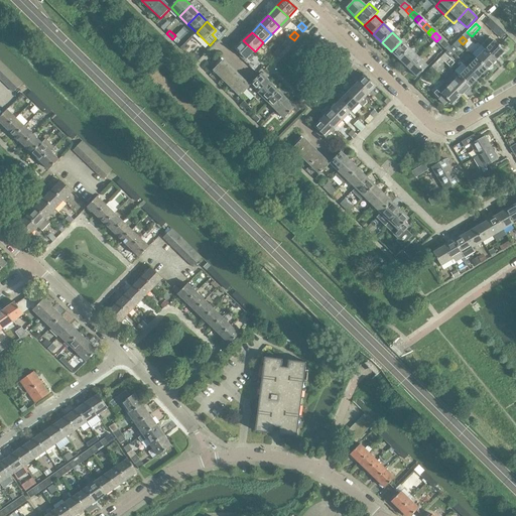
[(490,37),(481,45),(486,50),(496,60),(505,51),(504,50),(504,48),(500,47),(490,37)]
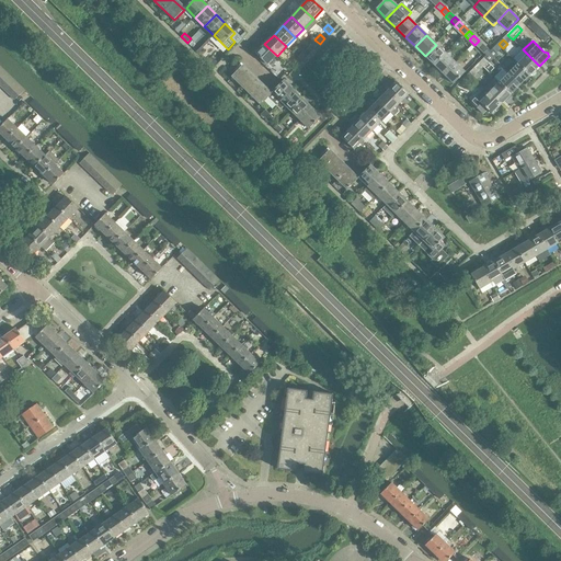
[(277,56),(264,44),(255,54),(267,66),(277,56)]
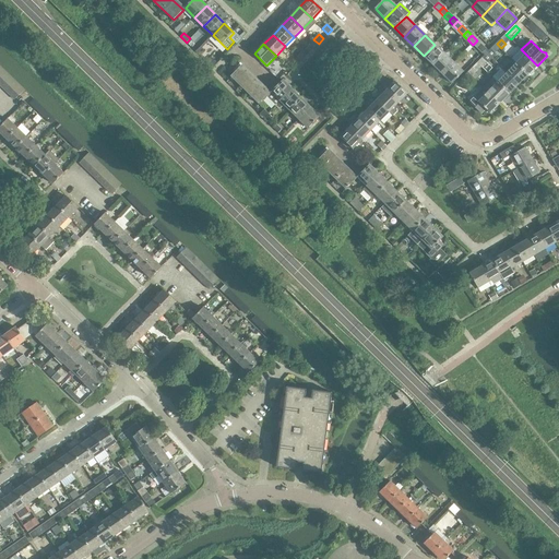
[(486,49),(482,44),(477,48),(482,54),(486,49)]
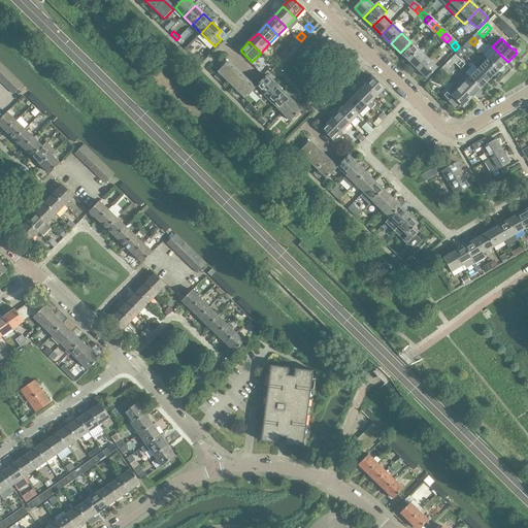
[(468,51),(473,45),(469,41),(464,46),(468,51)]
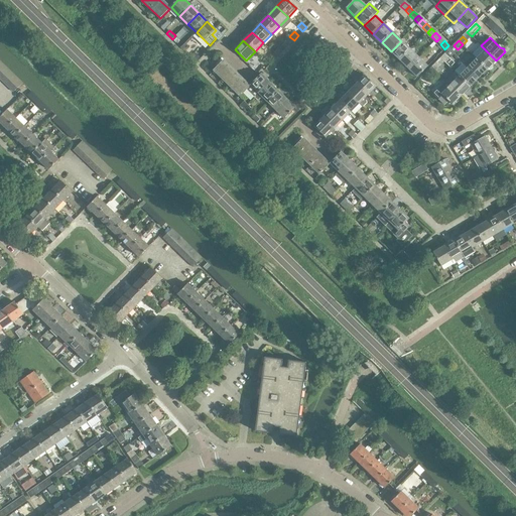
[(400,60),(410,49),(401,41),(391,51),(400,60)]
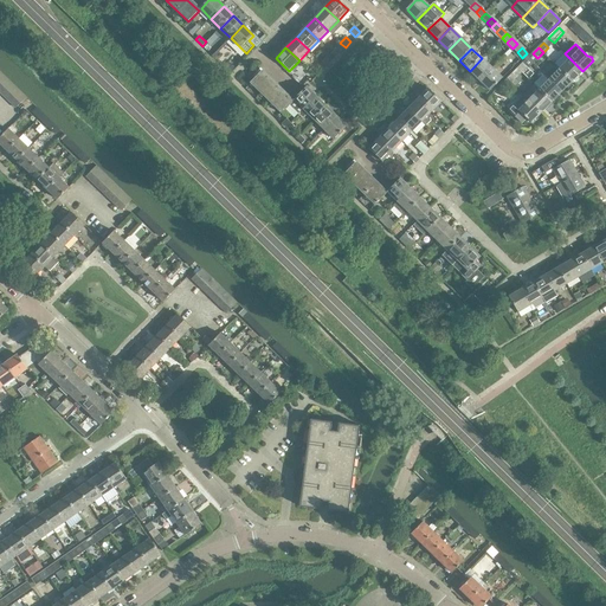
[(327,57),(322,62),(327,66),(331,62),(327,57)]
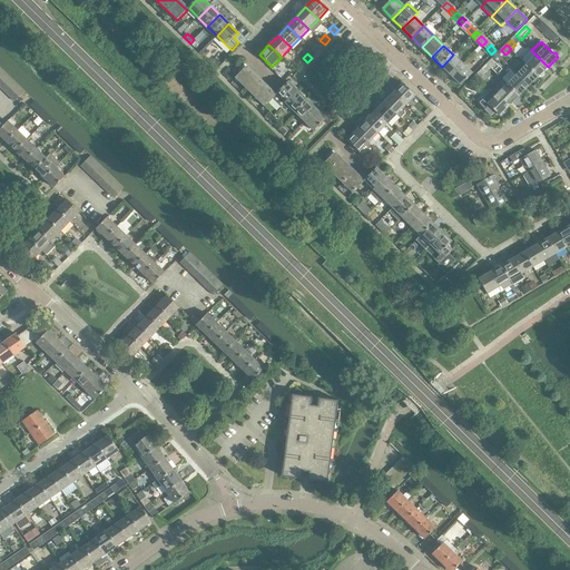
[(451,76),(463,65),(453,55),(442,67),(451,76)]
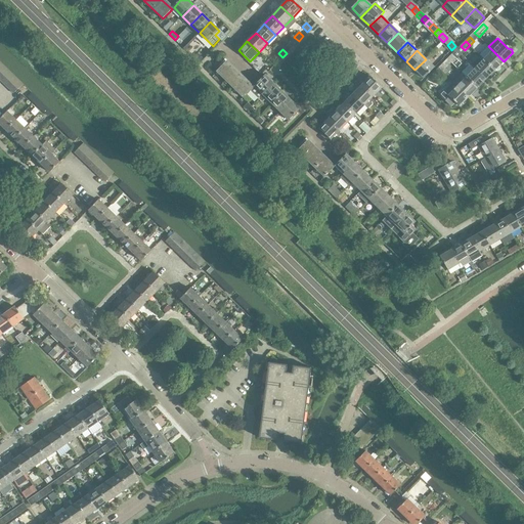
[(493,51),(484,59),(495,71),(504,61),(493,51)]
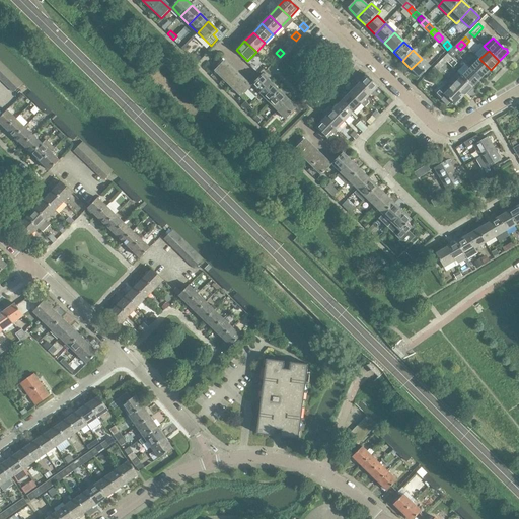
[(196,53),(192,58),(198,63),(202,59),(196,53)]
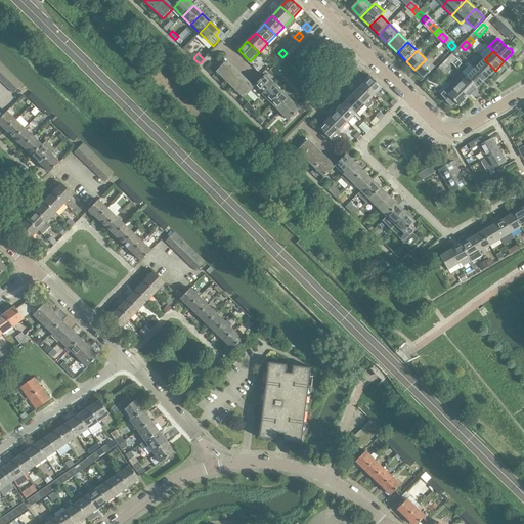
[(277,54),(273,58),(277,62),(281,58),(277,54)]
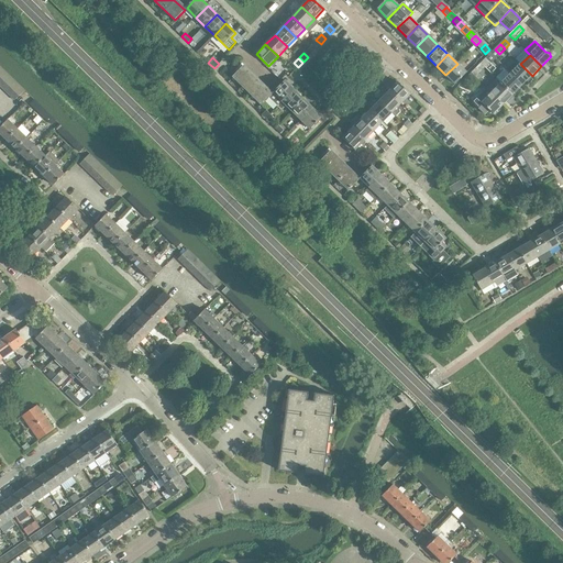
[(486,58),(481,64),(485,68),(490,63),(486,58)]
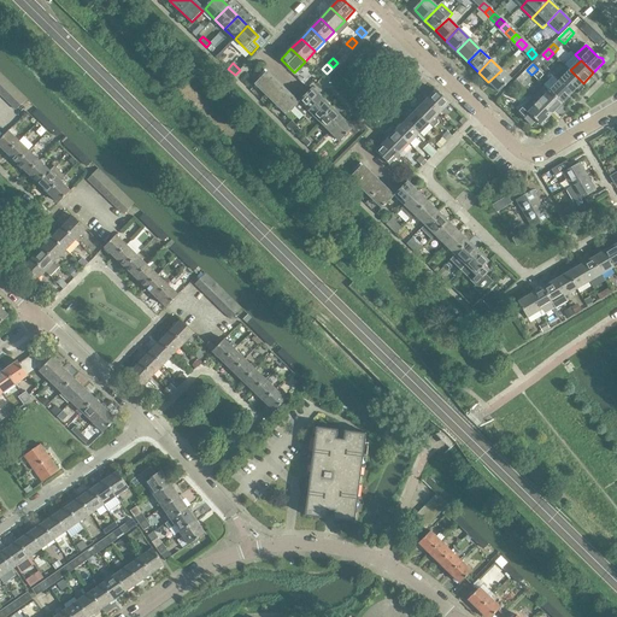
[(565,66),(556,77),(573,94),(583,83),(570,70),(565,66)]
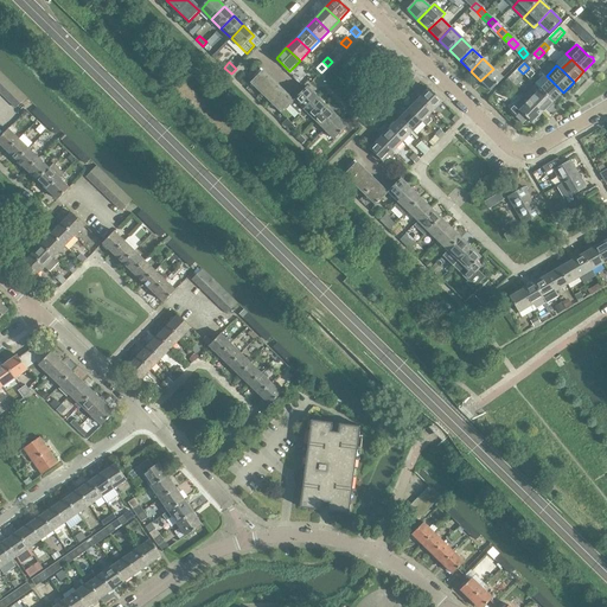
[(503,78),(493,69),(480,81),(491,91),(503,78)]
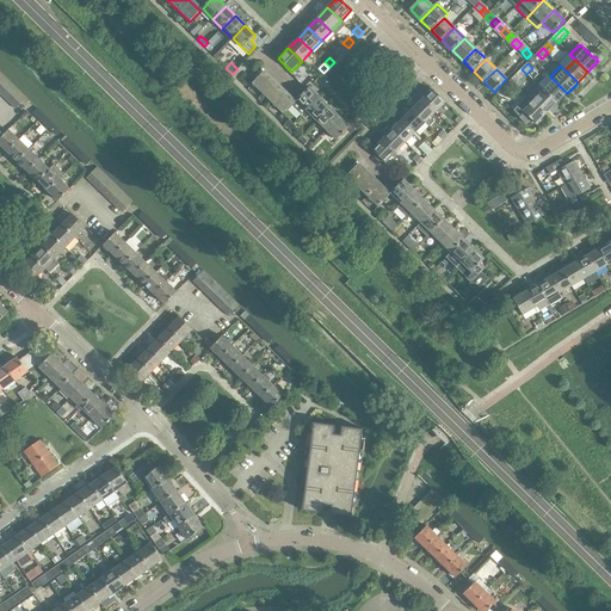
[(517,84),(526,74),(522,69),(512,80),(517,84)]
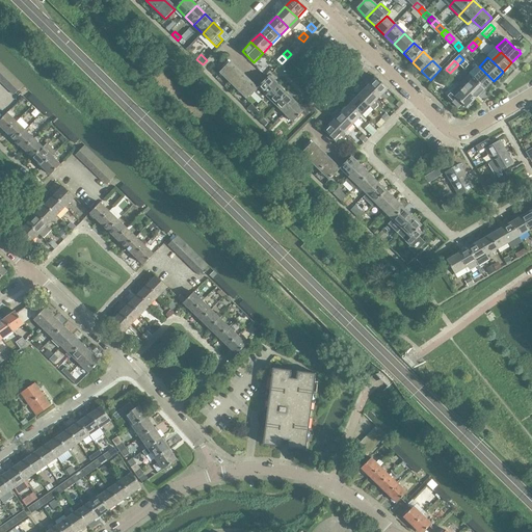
[(257,90),(247,81),(230,63),(220,73),(247,100),(254,92),(257,90)]
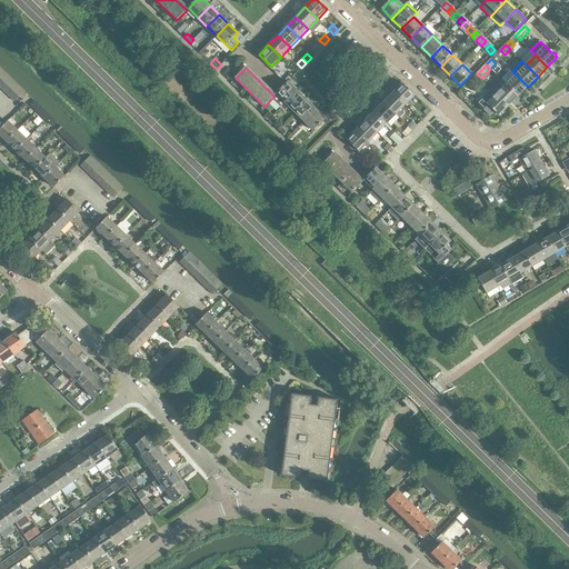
[(512,71),(502,80),(518,96),(528,87),(512,71)]
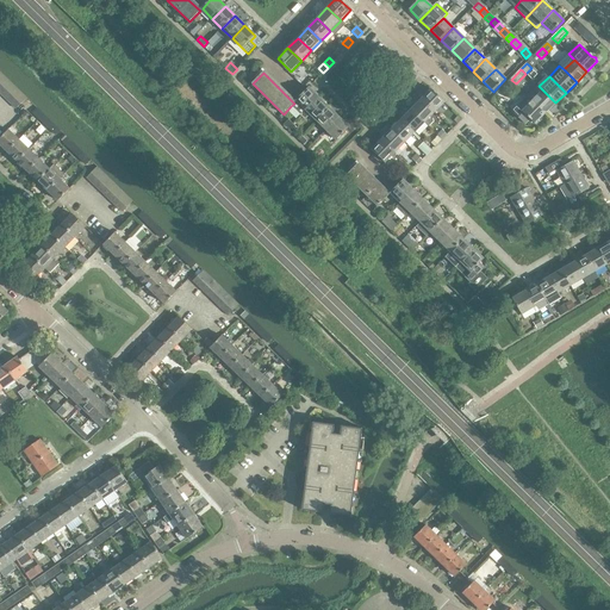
[(516,85),(516,83),(511,80),(500,89),(506,95),(516,85)]
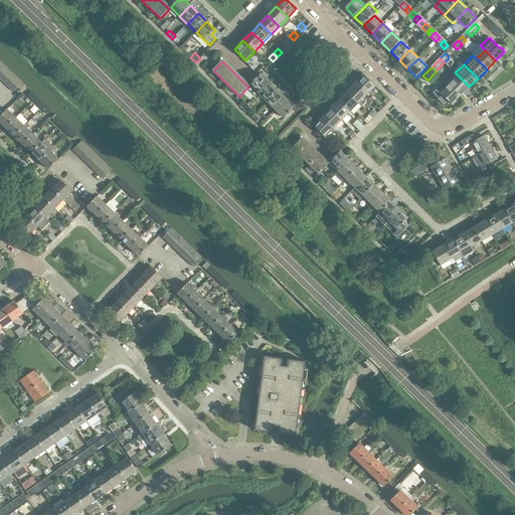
[(0,78),(4,82),(13,73),(8,68),(0,75),(0,78)]
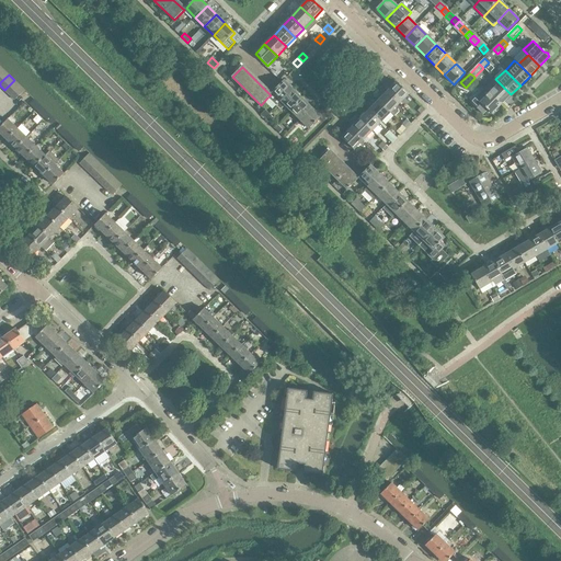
[(494,79),(485,89),(501,104),(511,94),(495,79),(494,79)]
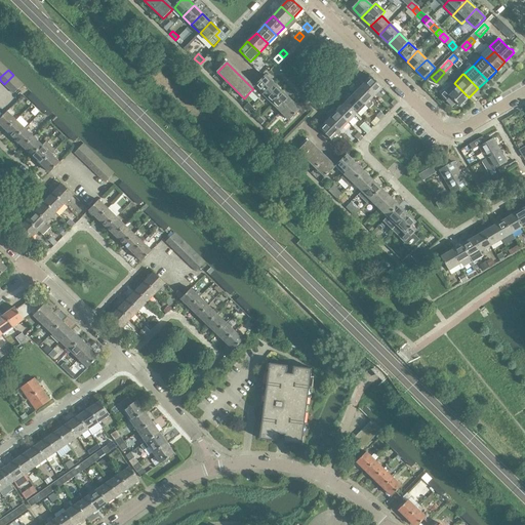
[(9,89),(17,80),(13,75),(4,84),(9,89)]
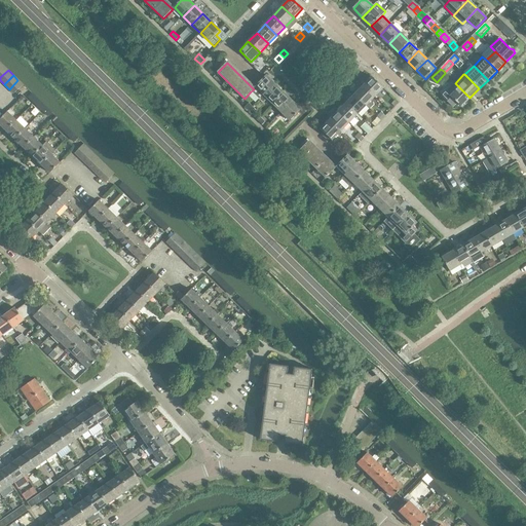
[(260,100),(275,84),(266,76),(254,89),(251,91),(260,100)]
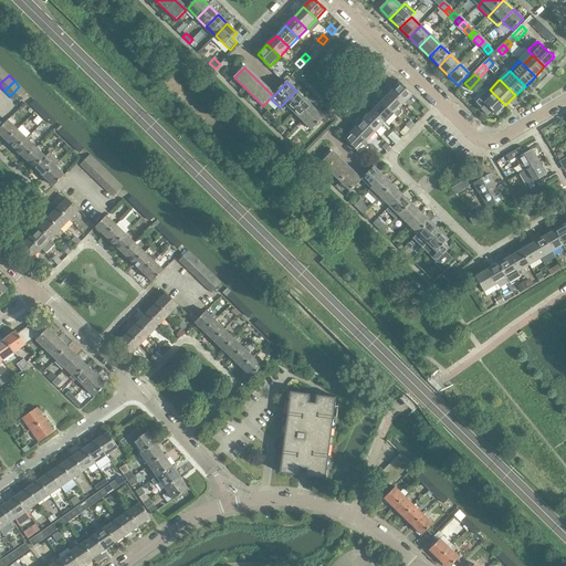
[(400,83),(390,93),(402,104),(412,95),(400,83)]
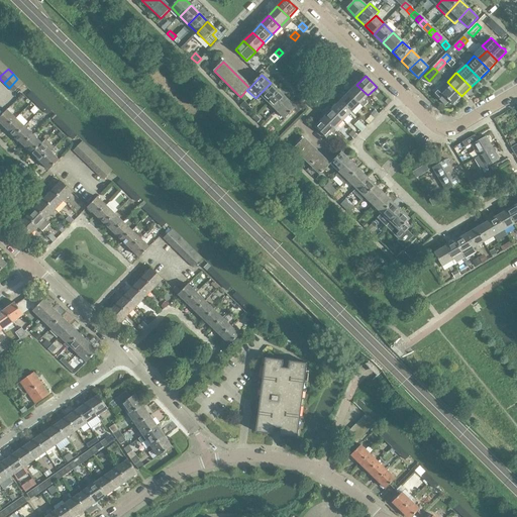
[(14,93),(22,84),(17,79),(9,88),(14,93)]
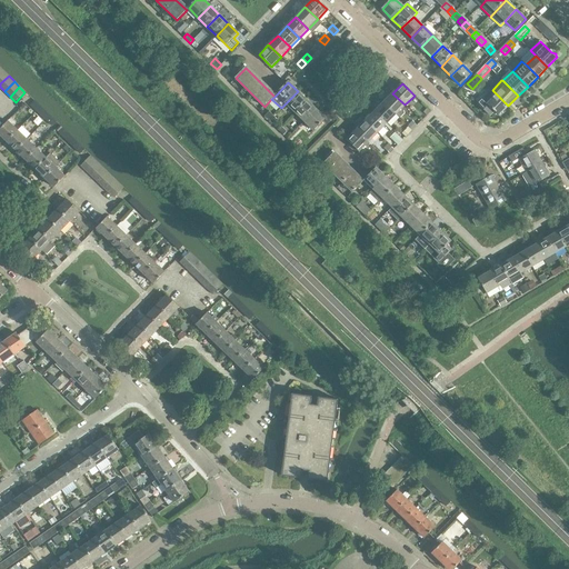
[(481,101),(478,105),(489,116),(493,111),(496,115),(497,115),(499,116),(508,106),(492,90),(481,101)]
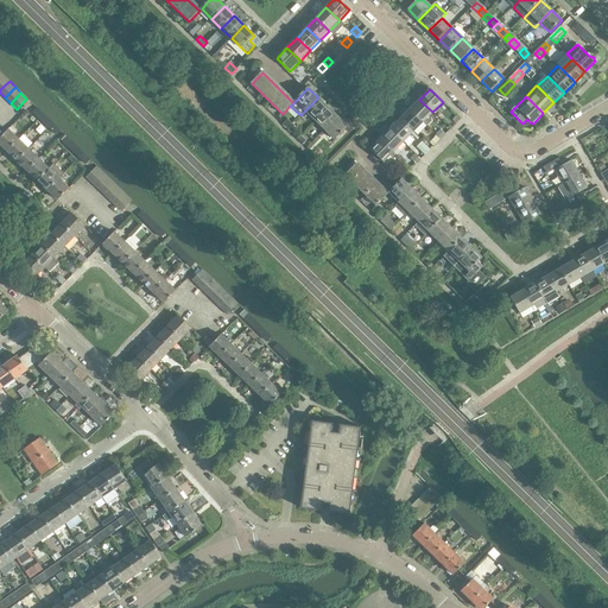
[(328,107),(318,97),(301,115),(304,120),(309,115),(315,120),(328,107)]
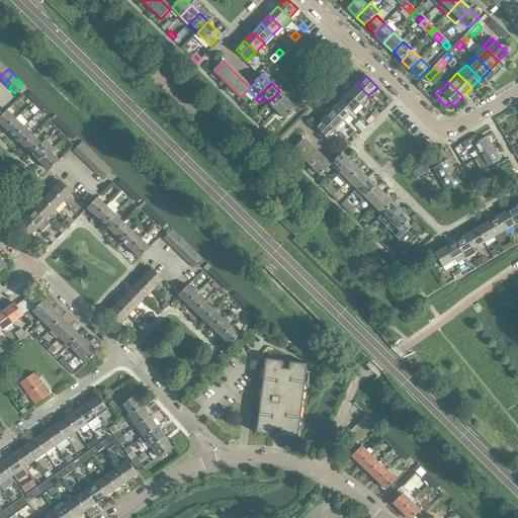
[(357,85),(349,93),(360,104),(364,107),(365,107),(364,106),(370,100),(370,98),(368,97),(368,96),(368,95),(357,85)]
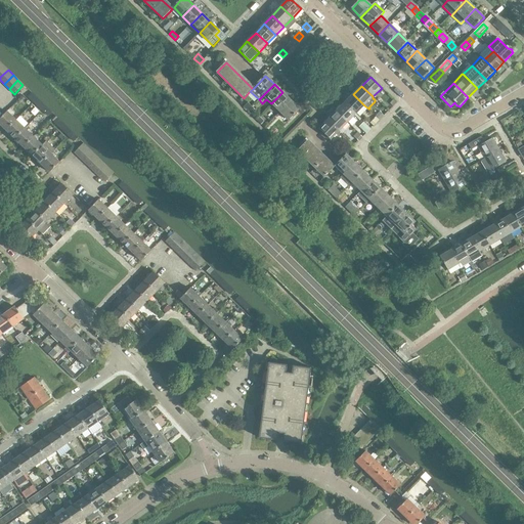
[(292,101),(282,92),(271,103),(280,113),(292,101)]
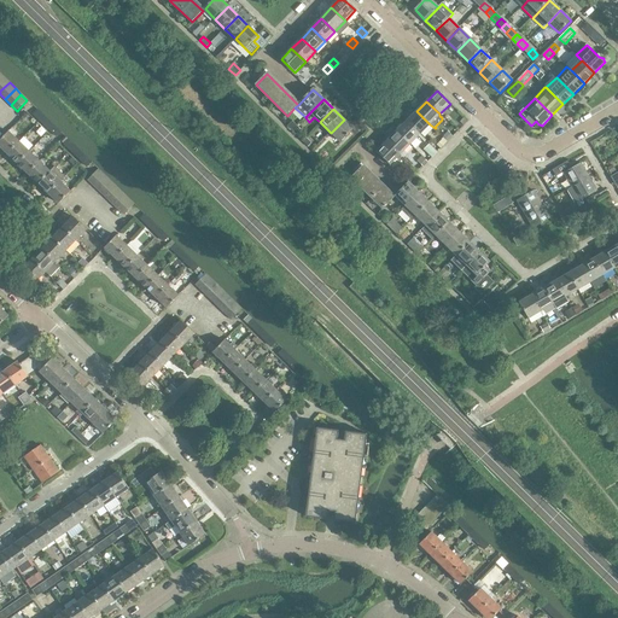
[(33,115),(41,122),(45,117),(38,110),(33,115)]
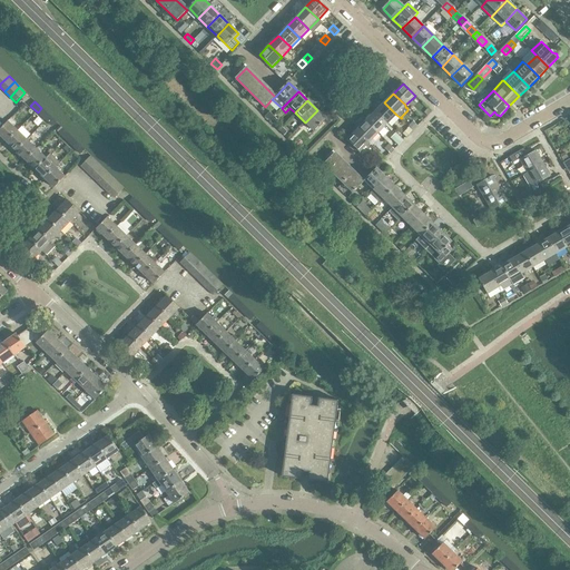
[(384,102),(375,112),(387,124),(396,115),(384,102)]
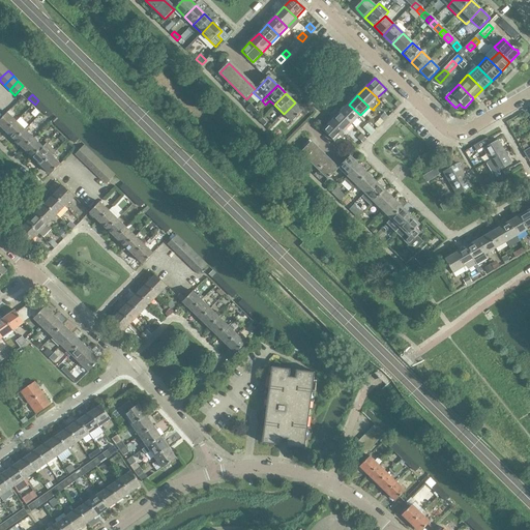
[(46,107),(38,100),(35,105),(41,111),(46,107)]
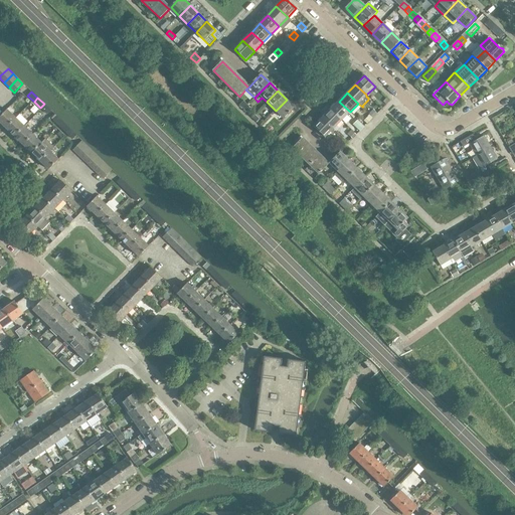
[(295,108),(287,100),(276,111),(284,119),(295,108)]
